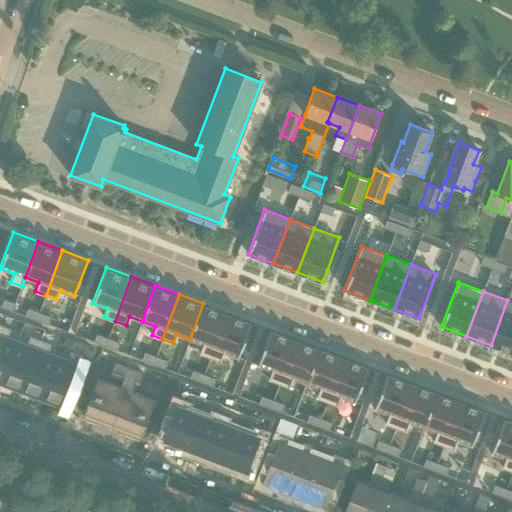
[(4,299),(1,306),(12,311),(15,303),(4,299)]
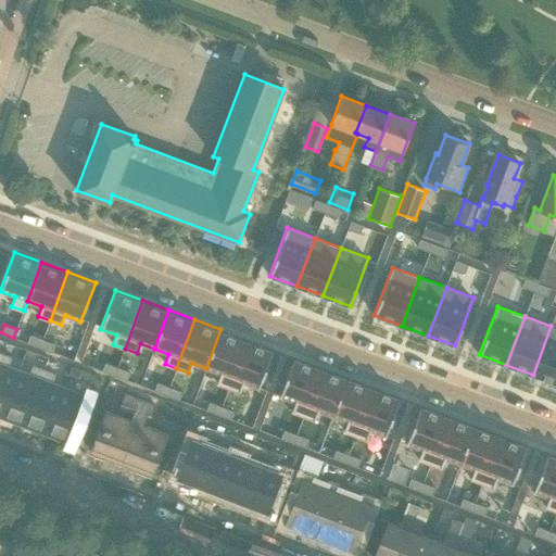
[(555,328),(551,326),(533,375),(555,382),(555,328)]
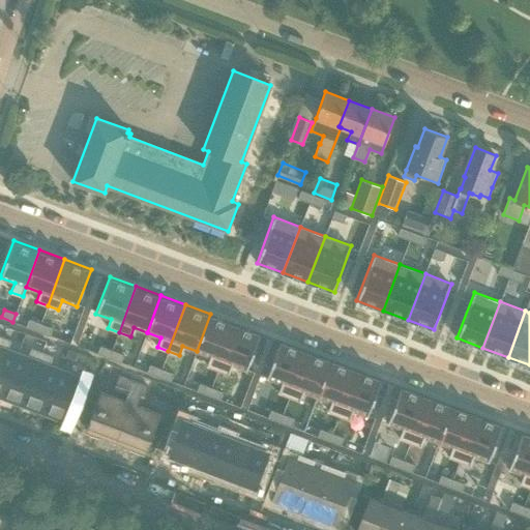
[(210,314),(197,351),(210,356),(207,365),(218,370),(235,323),(210,314)]
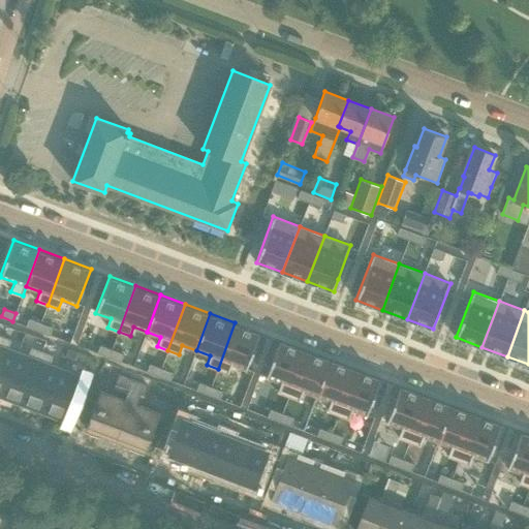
[(29,318),(26,325),(37,331),(40,322),(29,318)]
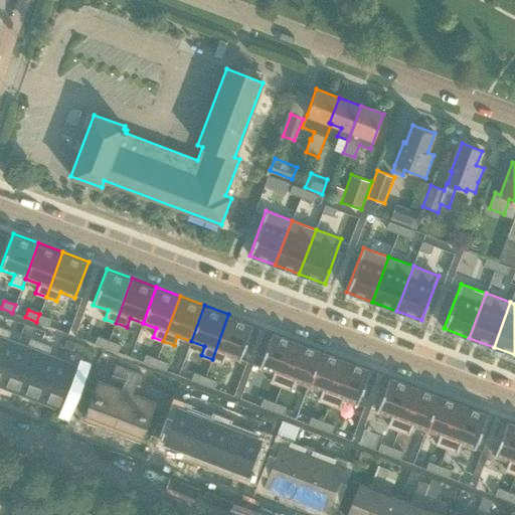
[(39,314),(36,322),(47,326),(50,319),(39,314)]
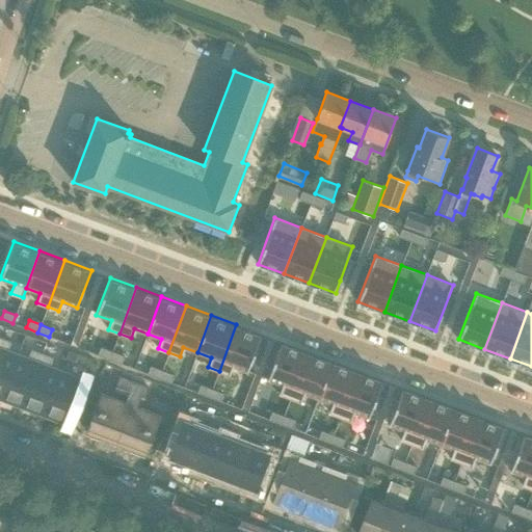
[(236,324),(219,371),(230,375),(233,366),(248,372),(263,335),(236,324)]
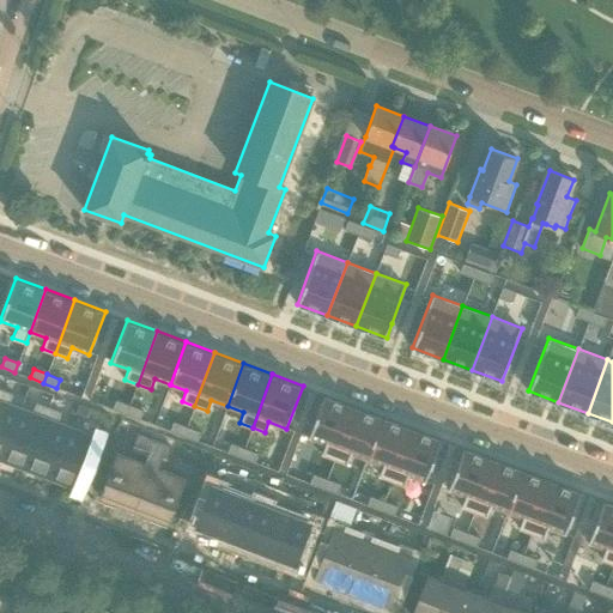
[(0,457),(1,459),(20,408),(8,404),(12,394),(0,389),(0,457)]
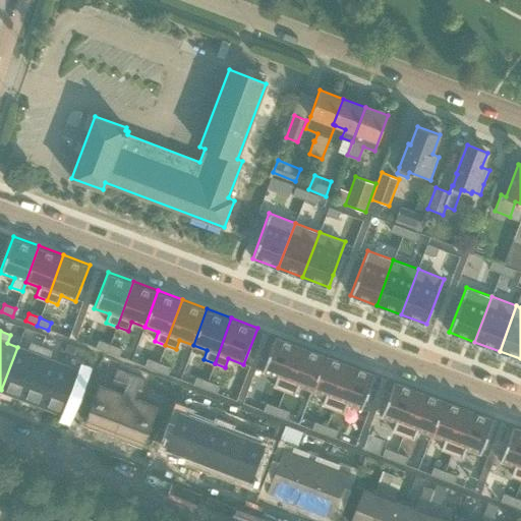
[(276,335),(262,371),(277,377),(274,386),(284,390),(301,344),(276,335)]
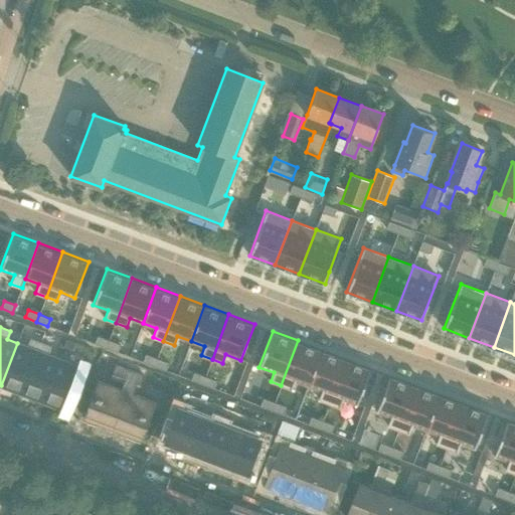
[(106,348),(109,341),(98,336),(95,344),(106,348)]
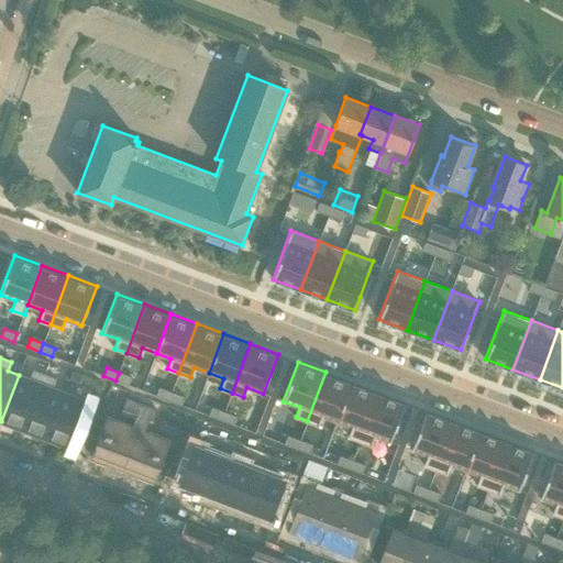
[(23,430),(44,375),(33,371),(31,379),(19,375),(1,421),(23,430)]
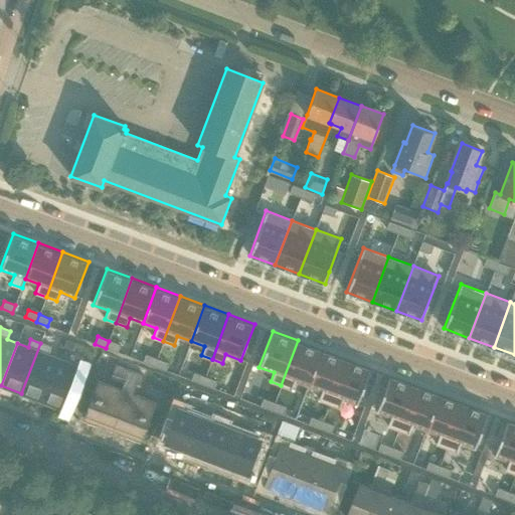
[(75,343),(66,339),(63,346),(73,350),(75,343)]
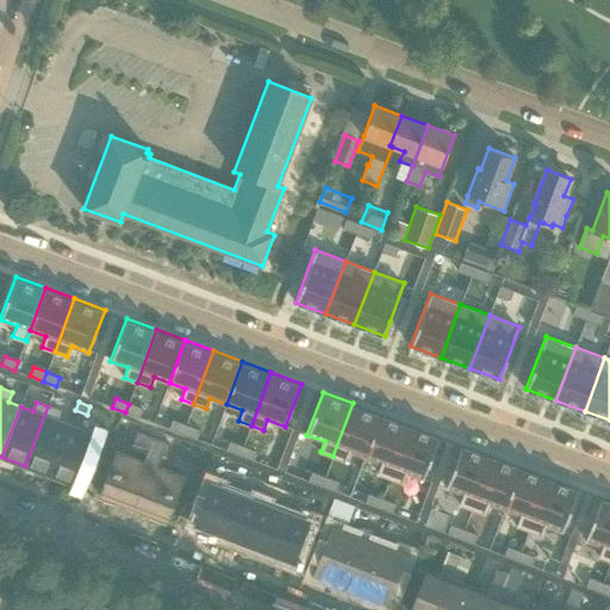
[(353,403),(332,456),(346,461),(349,450),(365,456),(381,414),(353,403)]
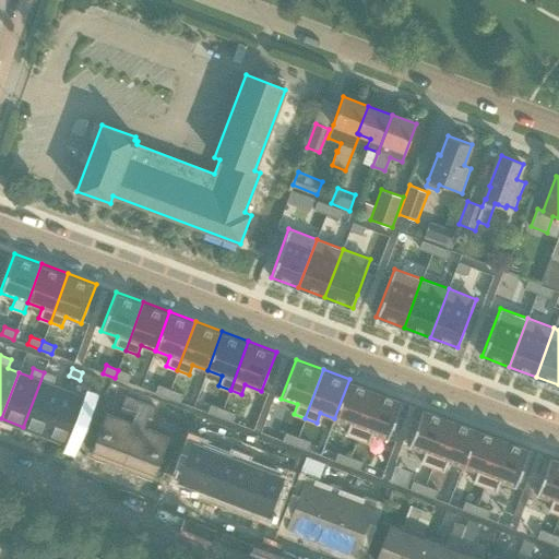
[(127,382),(130,375),(118,370),(115,378),(127,382)]
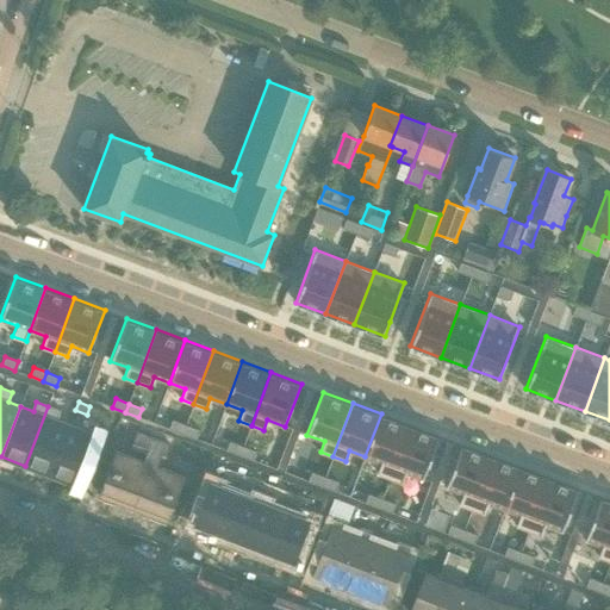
[(49,474),(69,424),(56,419),(60,411),(48,406),(25,466),(49,474)]
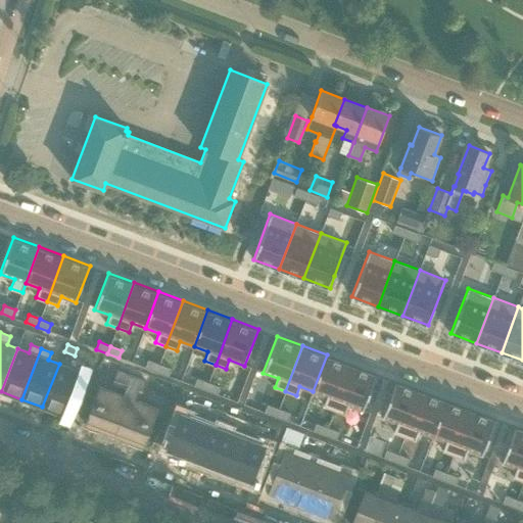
[(327,354),(313,391),(327,396),(323,405),(334,410),(351,364),(327,354)]
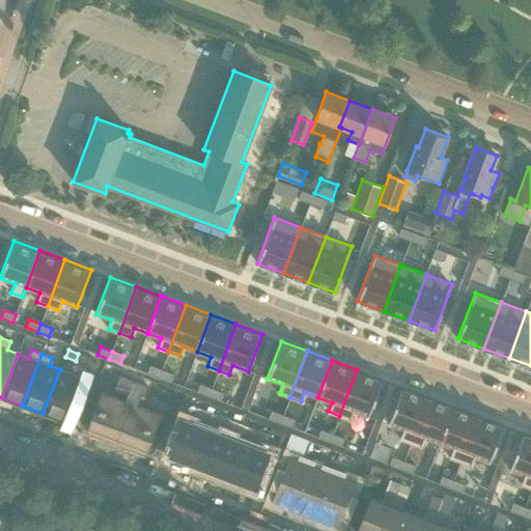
[(147,373),(159,378),(162,370),(149,365),(147,373)]
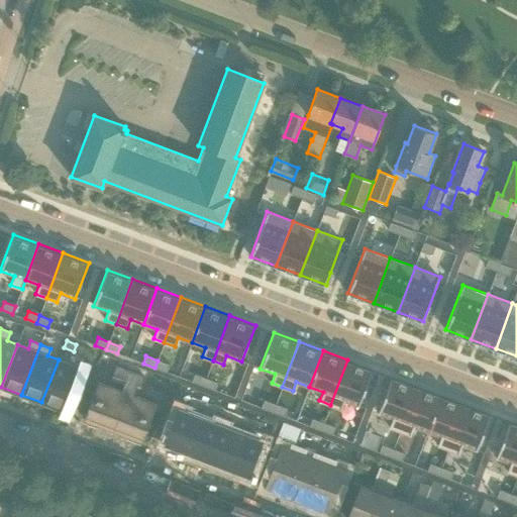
[(69,364),(59,359),(41,402),(63,410),(82,360),(72,356),(69,364)]
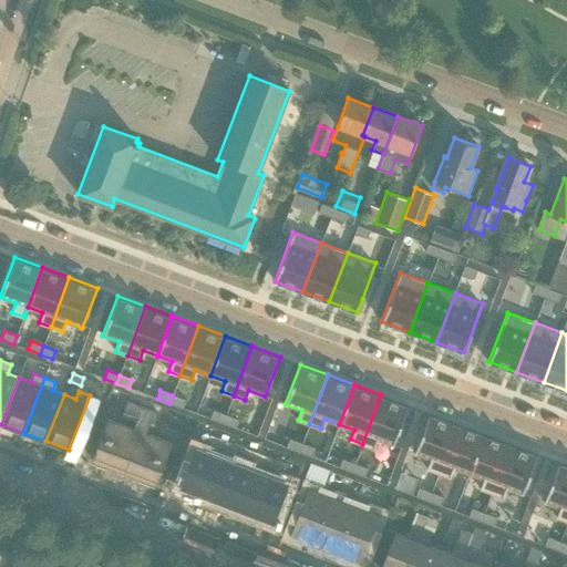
[(121,401),(134,406),(137,398),(124,393),(121,401)]
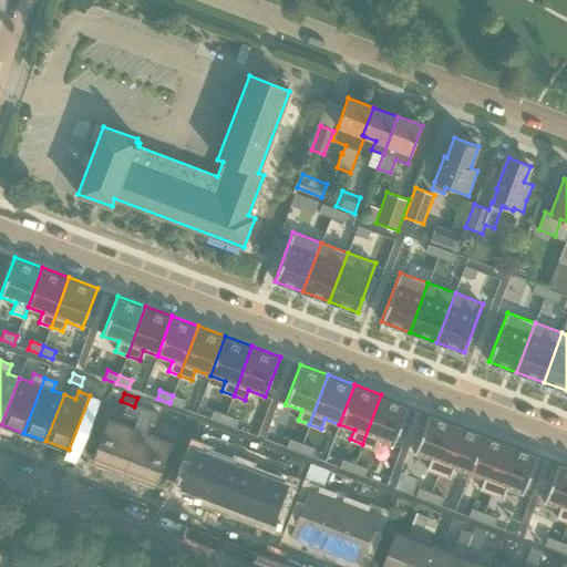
[(381,394),(362,444),(374,449),(379,439),(394,445),(410,405),(381,394)]
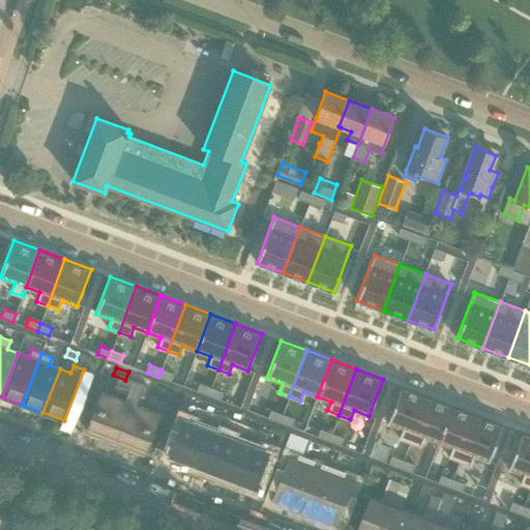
[(162,370),(158,377),(170,381),(173,374),(162,370)]
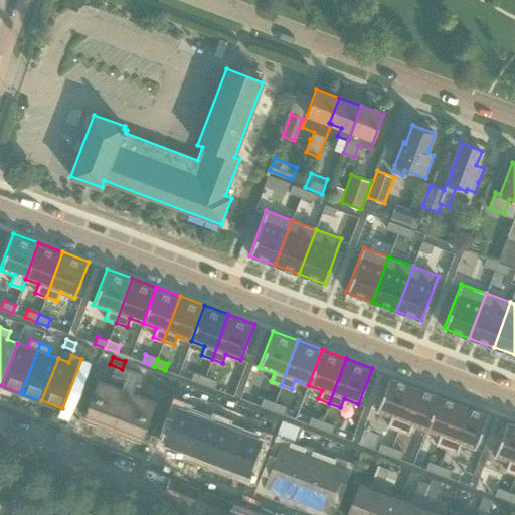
[(122,369),(133,373),(136,365),(125,361),(122,369)]
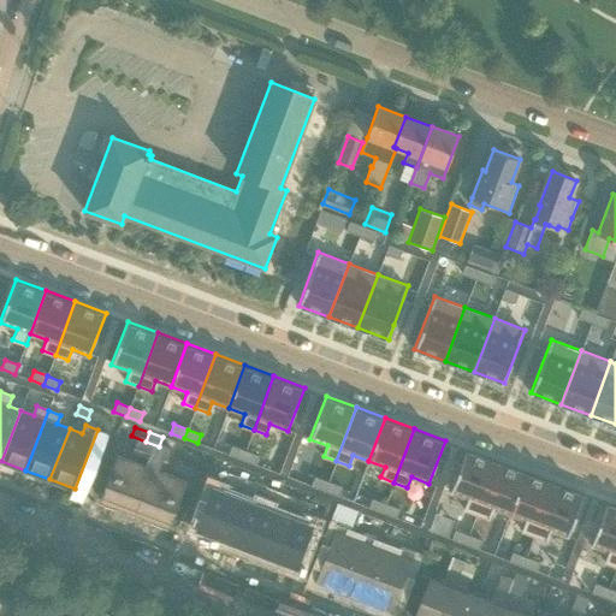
[(140,452),(111,442),(90,495),(119,505),(140,452)]
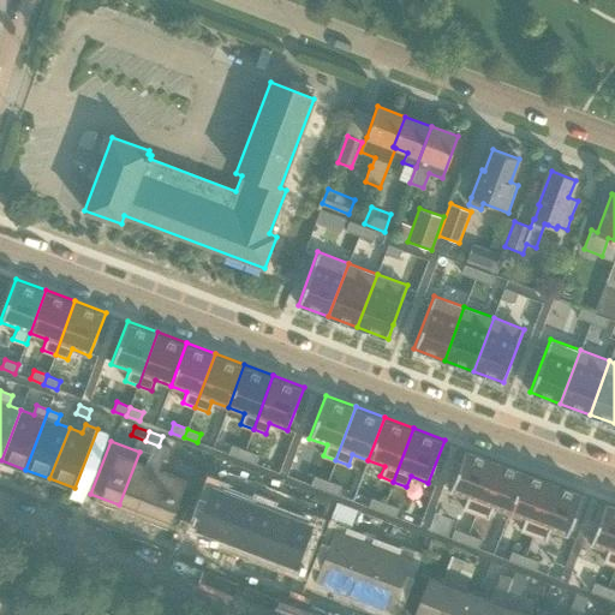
[(174,452),(187,457),(191,447),(178,442),(174,452)]
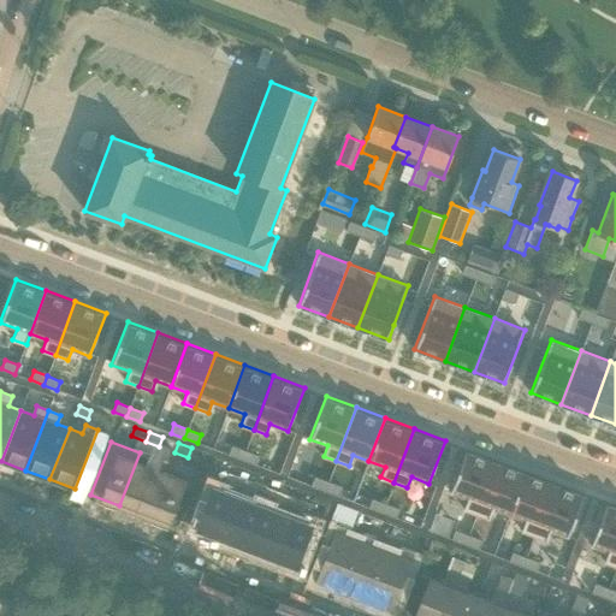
[(229,455),(242,461),(246,451),(231,446),(229,455)]
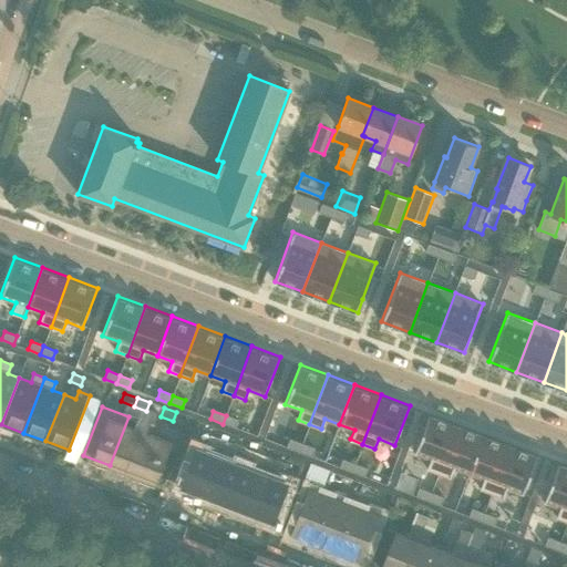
[(430,412),(414,452),(431,459),(426,467),(439,472),(457,423),(430,412)]
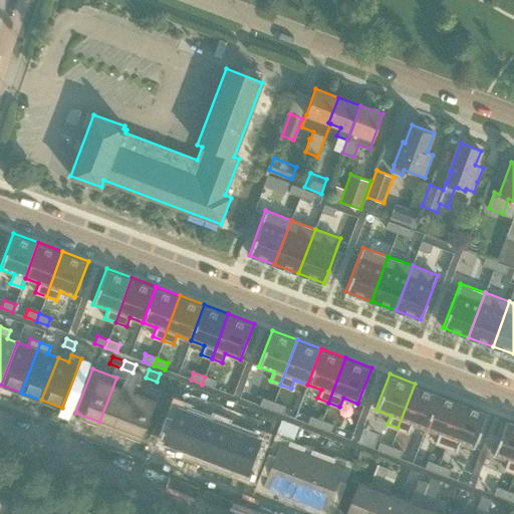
[(202,384),(213,389),(216,380),(205,376),(202,384)]
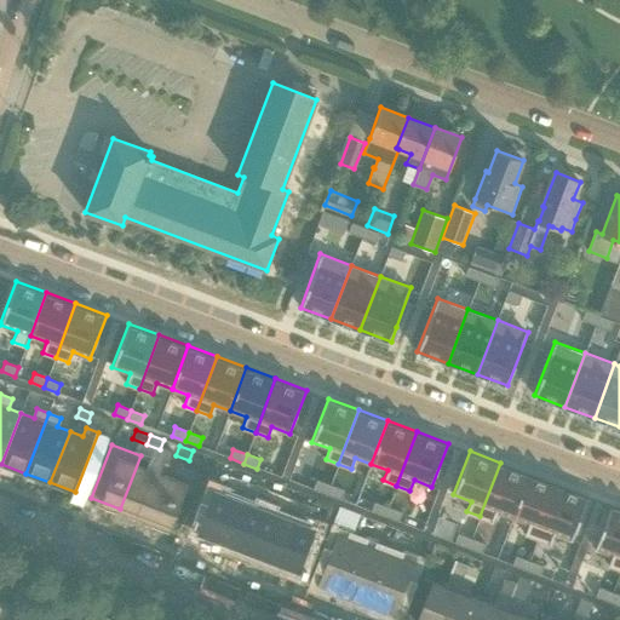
[(170,466),(141,455),(120,509),(149,521),(170,466)]
